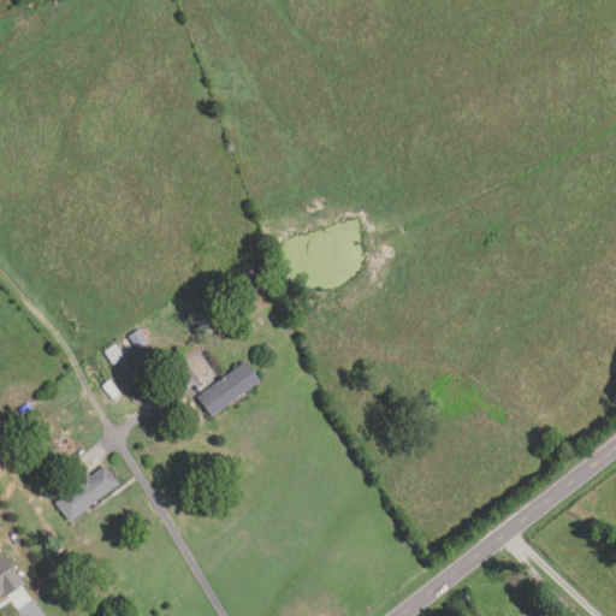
[(135,349),(128,336),(138,329),(147,342),(135,349)]
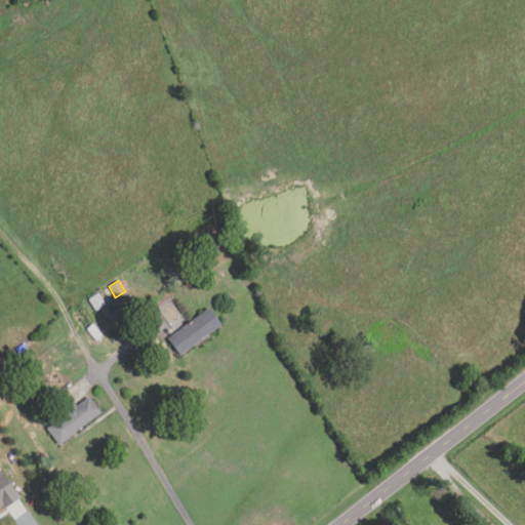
[(105,306),(95,312),(87,299),(97,293),(105,306)]
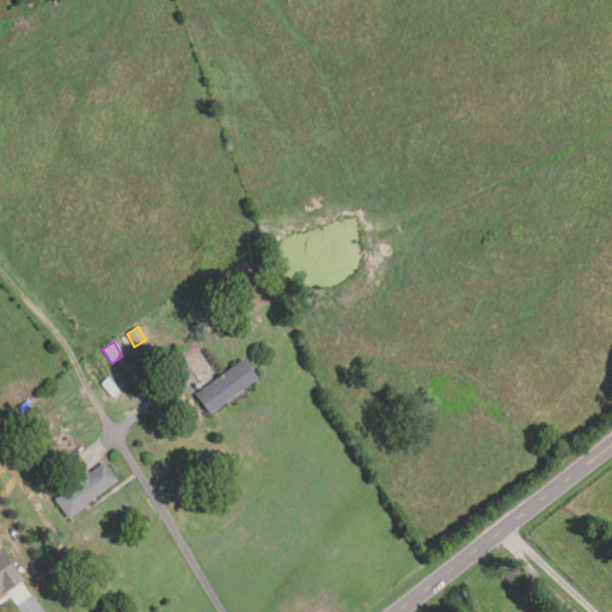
[(208,414),(194,393),(243,359),(257,378),(208,414)]
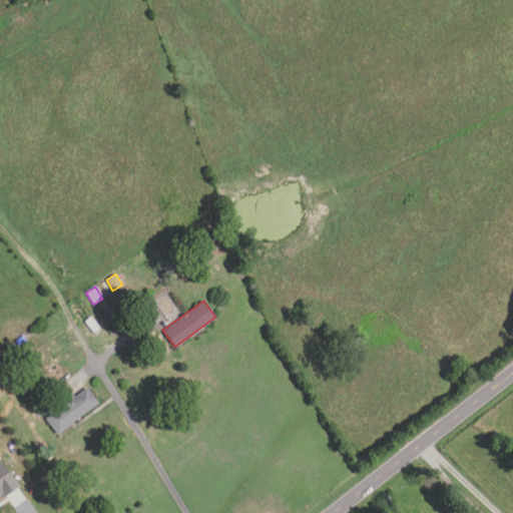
[(90,317),(100,329),(94,334),(84,322),(90,317)]
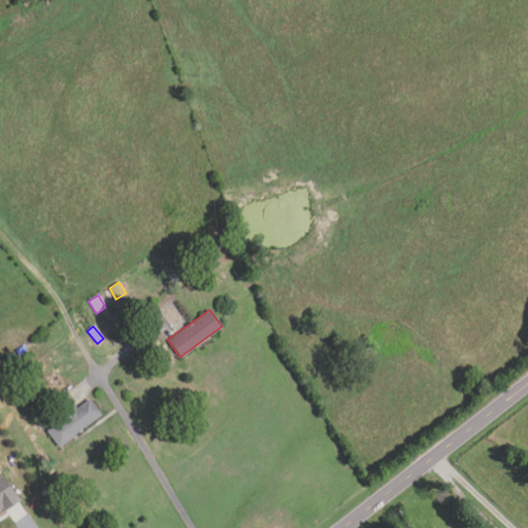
[(58,448),(45,431),(63,418),(60,414),(72,403),(76,408),(89,399),(101,416),(58,448)]
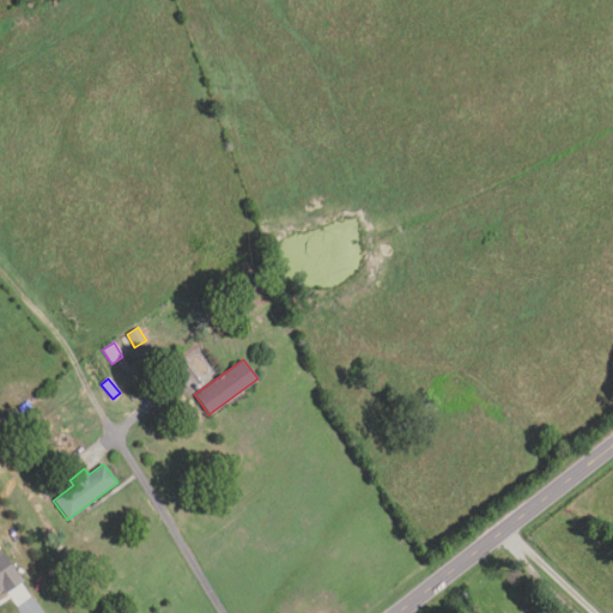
[(0,592),(0,556),(7,552),(26,582),(4,596),(0,592)]
